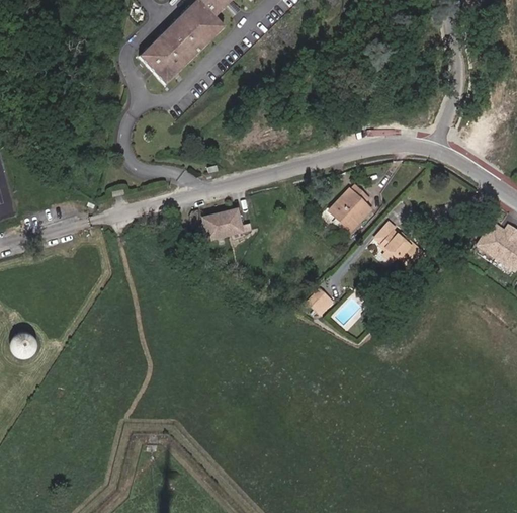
[(212,17),(229,0),(194,0),(137,61),(165,87),(223,27),(212,17)]
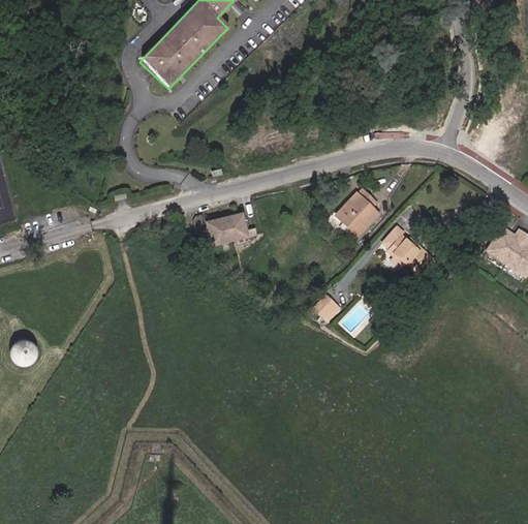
[(359,192),(353,189),(336,208),(345,215),(340,220),(349,228),(354,222),(361,228),(365,223),(378,209),(367,199),(371,193),(364,187),(359,192)]
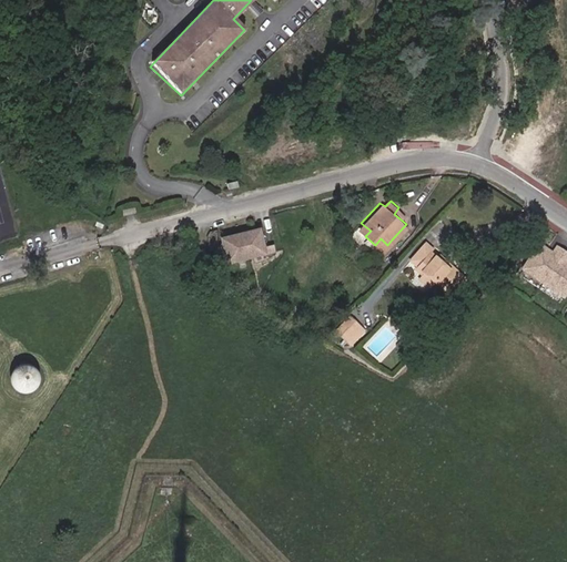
[(259,228),(244,233),(245,236),(224,243),(226,249),(224,251),(225,257),(220,258),(222,264),(276,248),(275,243),(263,246),(259,228)]
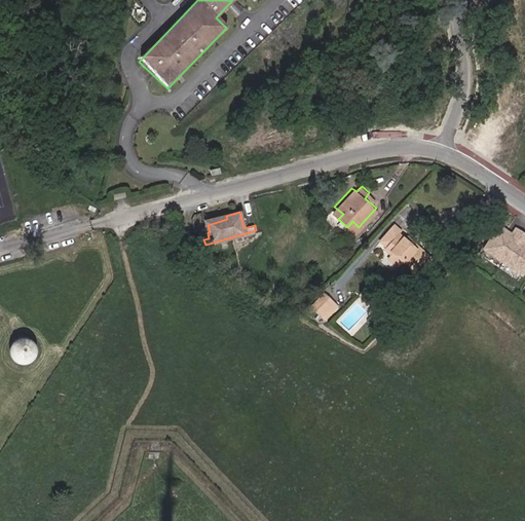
[(227,219),(226,216),(207,221),(208,225),(227,219)]
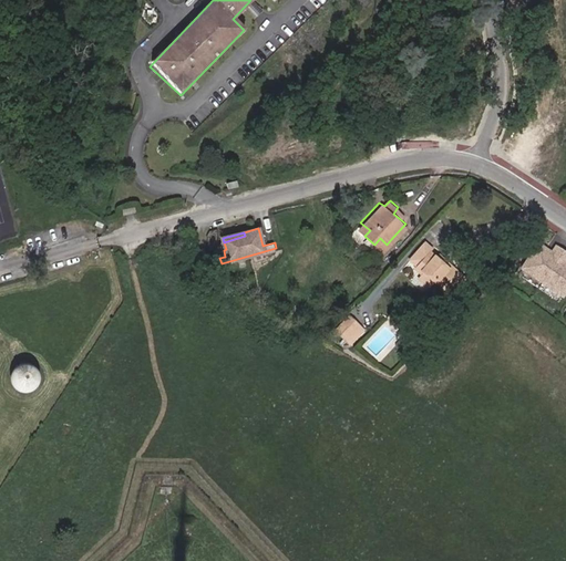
[(546,242),(538,238),(522,262),(563,291),(565,286),(565,260),(565,259),(565,257),(565,247),(556,240),(552,247),(549,249),(544,246),(546,242)]
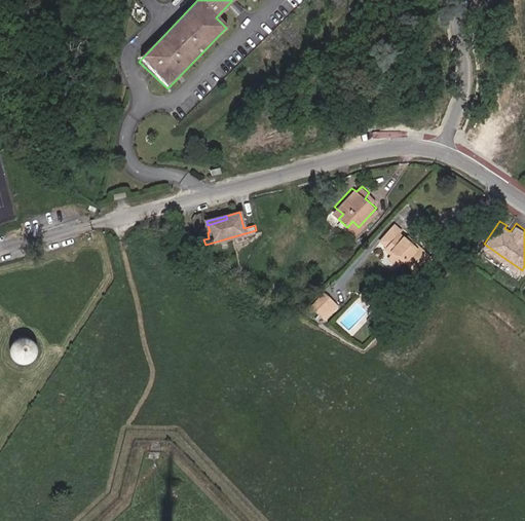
[(395,224),(381,238),(394,249),(390,253),(401,261),(404,258),(419,270),(433,256),(414,240),(412,243),(406,237),(400,232),(402,229),(395,224)]
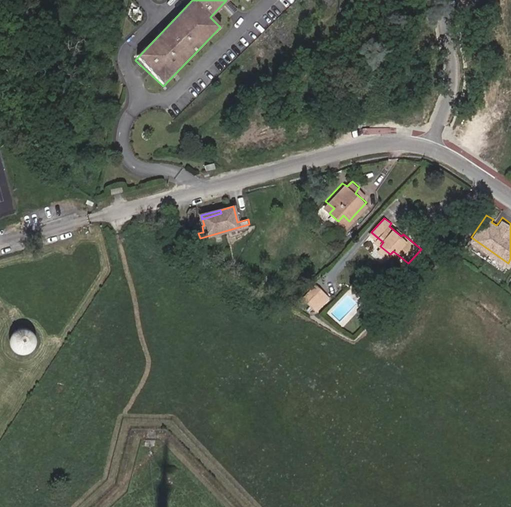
[(314,307),(325,295),(315,285),(304,297),(314,307)]
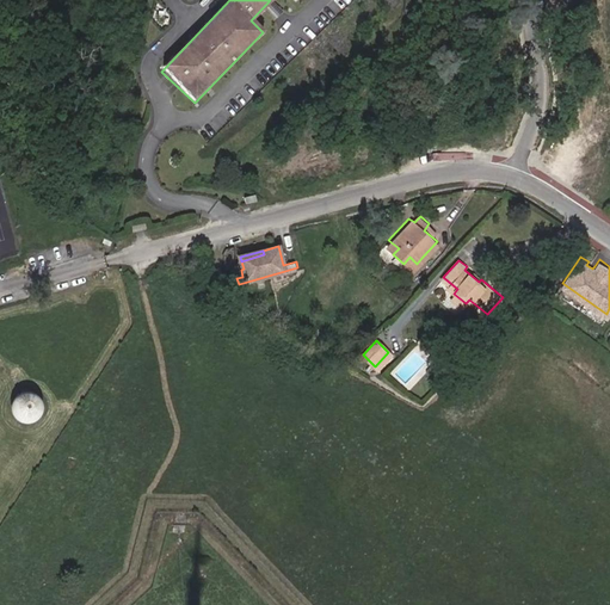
[(375,366),(380,370),(392,357),(388,352),(375,366)]
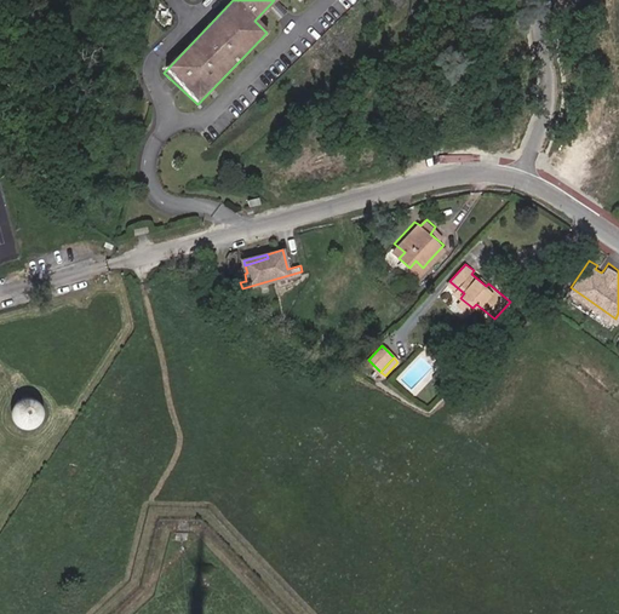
[(17,401),(16,405),(15,407),(16,411),(18,413),(22,415),(24,417),(28,415),(32,413),(34,412),(35,408),(35,405),(34,402),(29,397),(28,396),(24,396),(21,397),(17,401)]
